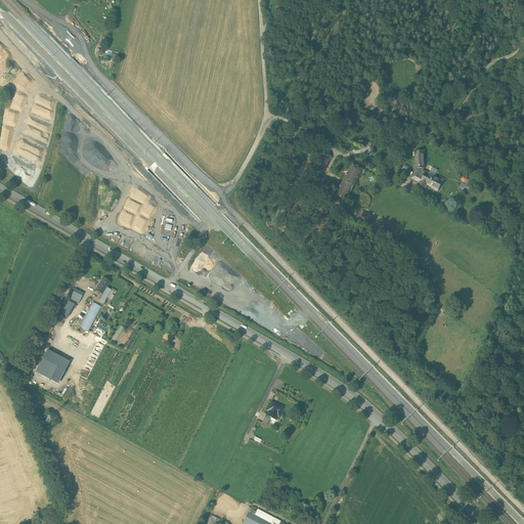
[(105,48),(103,53),(116,59),(118,55),(112,52),(113,51),(105,48)]
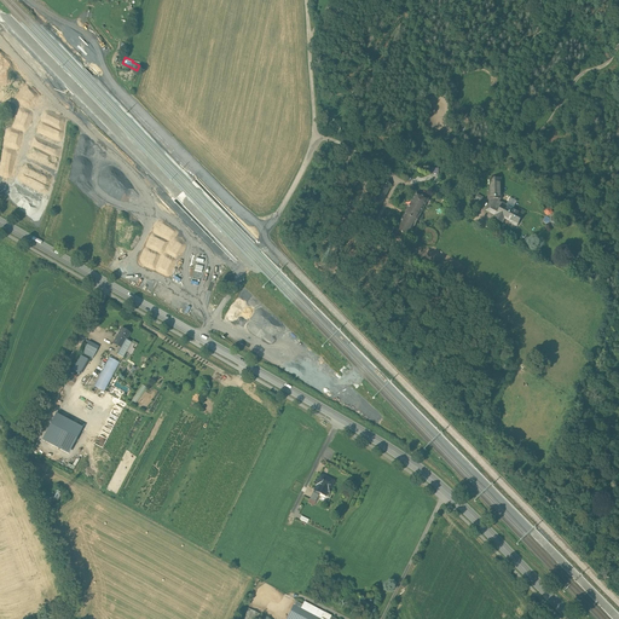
[(504,224),(507,218),(519,225),(526,210),(520,208),(519,210),(503,202),(502,178),(492,179),(492,198),(486,209),(496,215),(493,219),(504,224)]
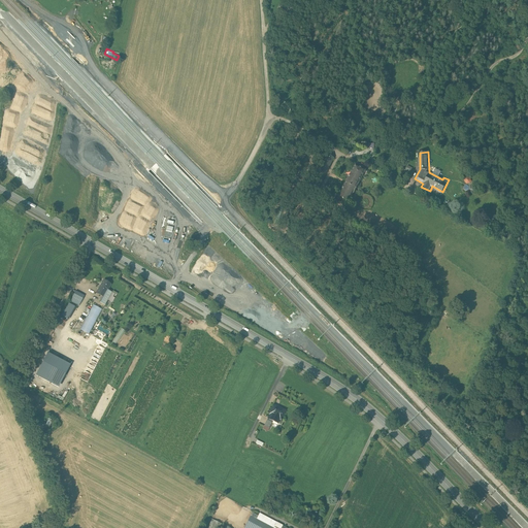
[(333,159),(326,155),(311,182),(319,186),(333,159)]
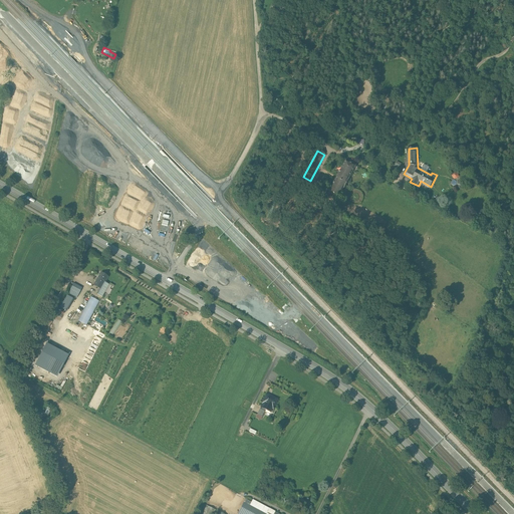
[(357,167),(347,161),(330,189),(340,195),(357,167)]
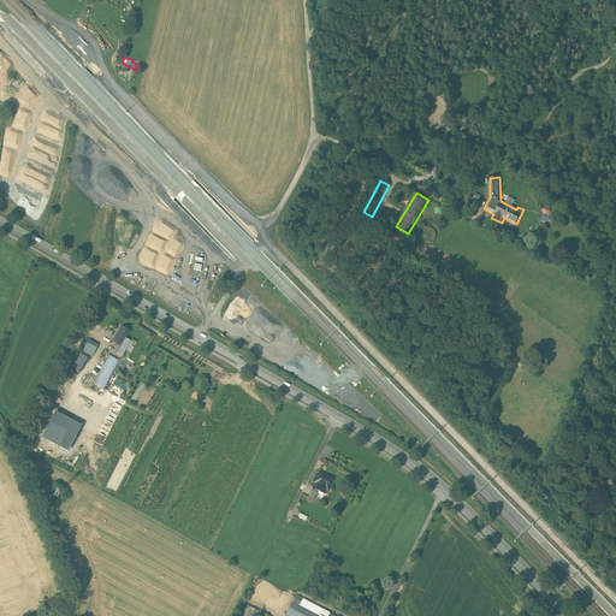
[(543,214),(545,215),(546,215),(546,219),(549,224),(551,223),(550,218),(548,213),(548,211),(546,208),(544,208),(540,211),(540,213),(543,214)]
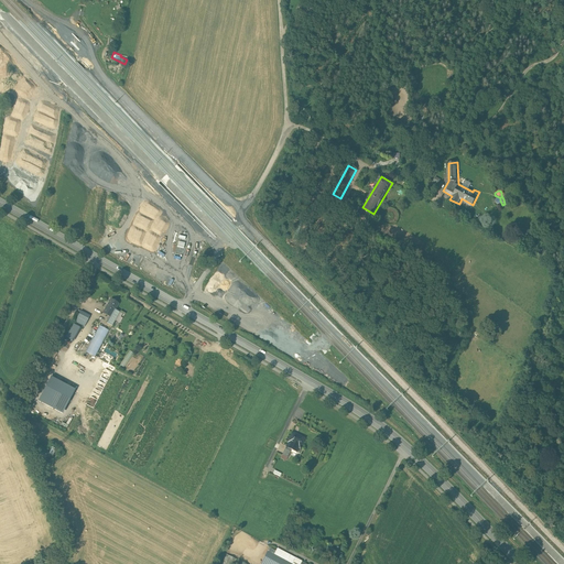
[(149,227),(142,239),(149,242),(155,230),(149,227)]
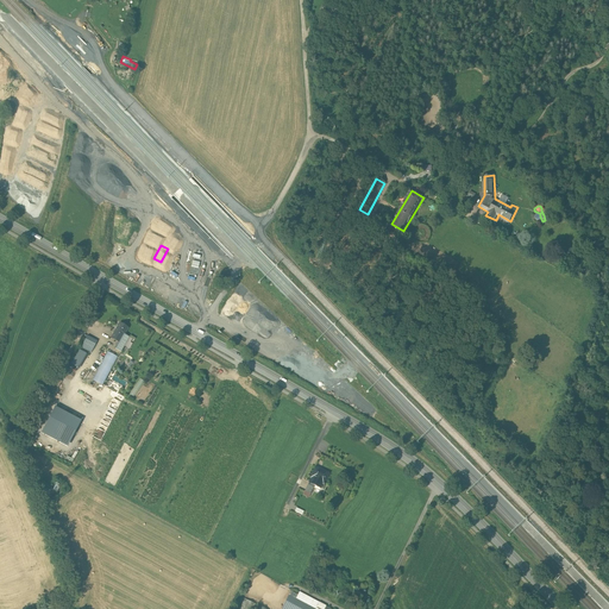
[(192,253),(188,278),(196,280),(198,274),(196,274),(200,255),(192,253)]
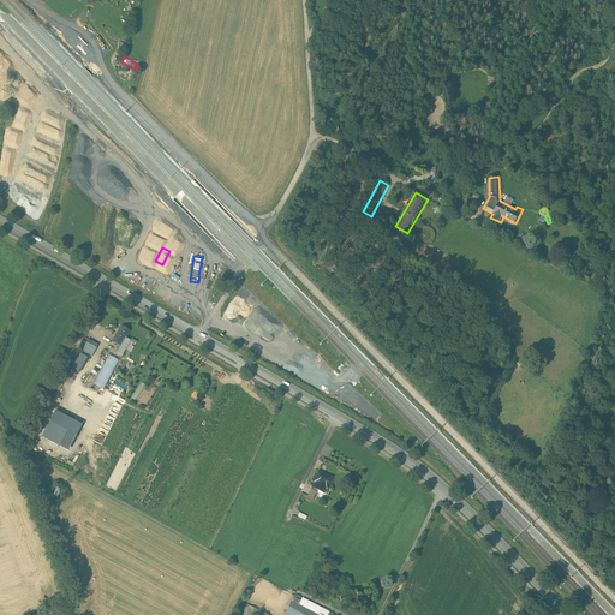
[(257,318),(258,320),(262,317),(257,312),(248,321),(250,324),(257,318)]
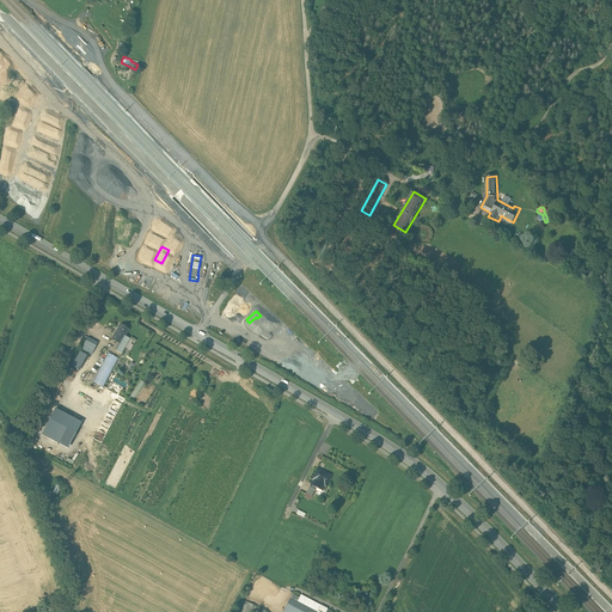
[(121,325),(111,340),(120,344),(116,350),(122,354),(130,338),(124,336),(129,329),(121,325)]
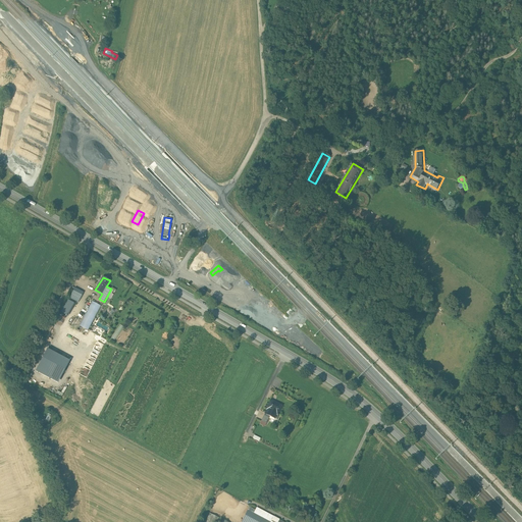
[(74,288),(71,294),(81,298),(84,293),(74,288)]
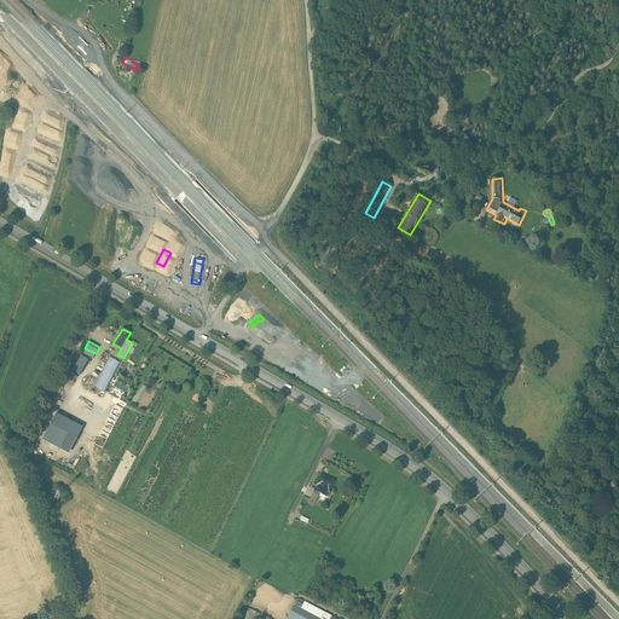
[(96,353),(85,348),(82,353),(93,359),(96,354),(96,353)]
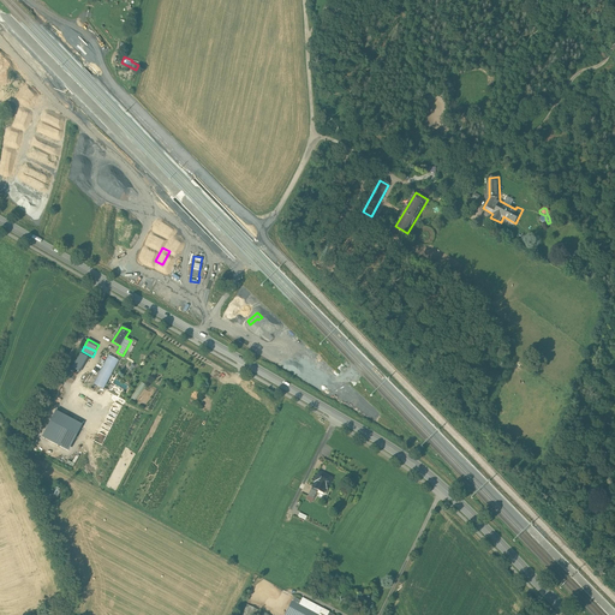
[(79,371),(87,358),(79,353),(72,368),(79,371)]
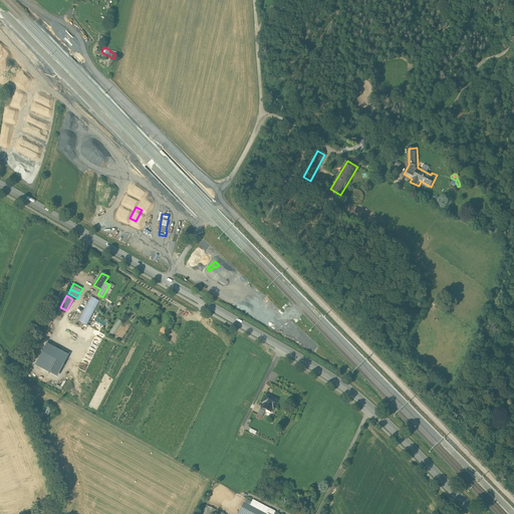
[(99,301),(90,296),(77,320),(86,325),(99,301)]
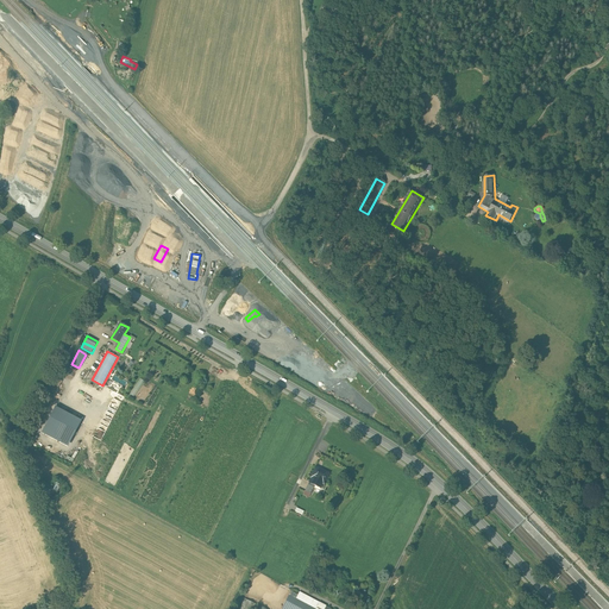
[(140,378),(130,394),(135,396),(145,382),(140,378)]
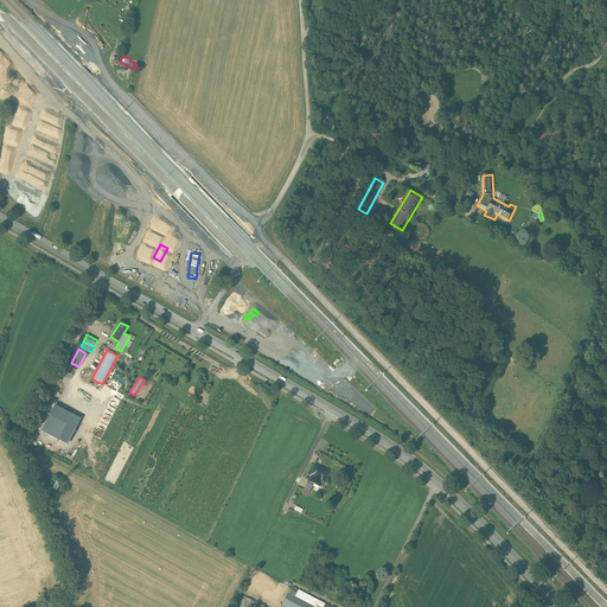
[(51,404),(38,432),(65,445),(68,440),(70,441),(81,419),(51,404)]
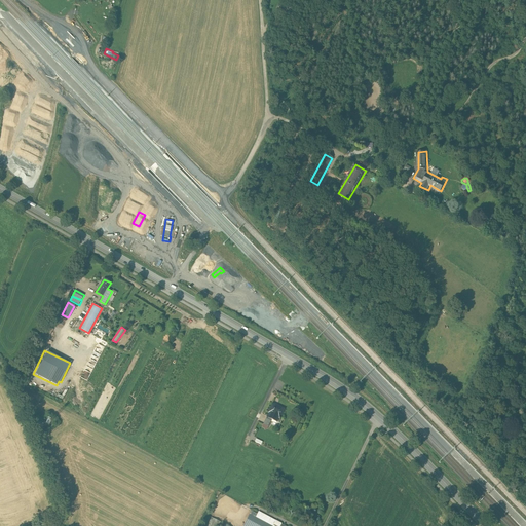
[(286,407),(273,402),(266,416),(278,422),(286,407)]
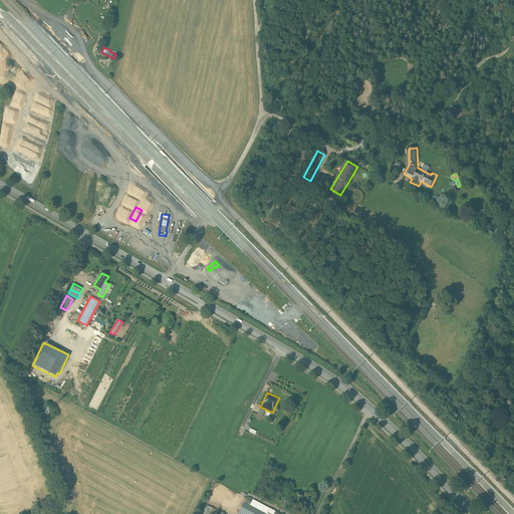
[(265,513),(269,509),(252,500),(251,501),(249,505),(244,513),(265,513)]
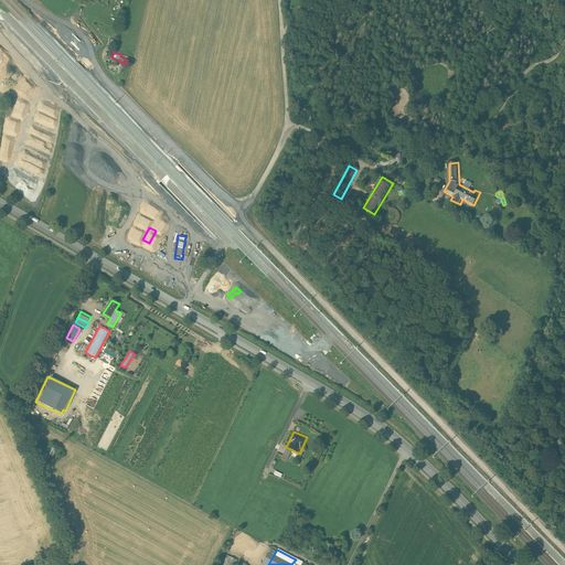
[(266,564),(268,564),(274,555),(268,553),(263,563),(266,564)]
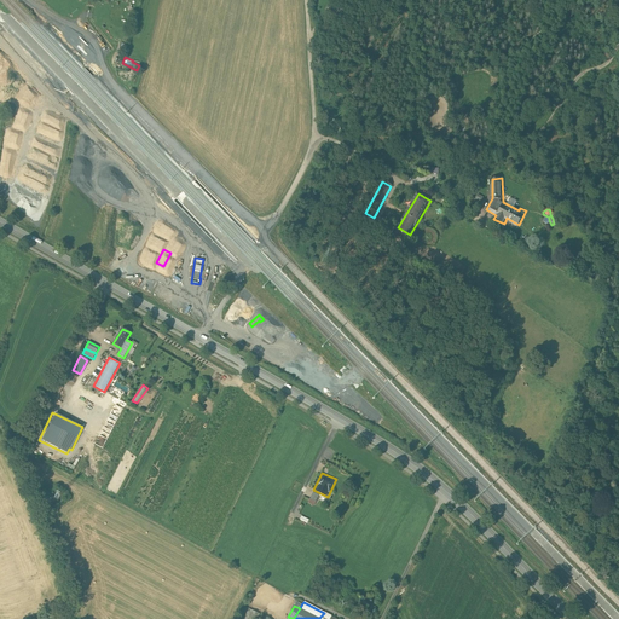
[(256,618),(260,613),(248,608),(243,618),(256,618)]
